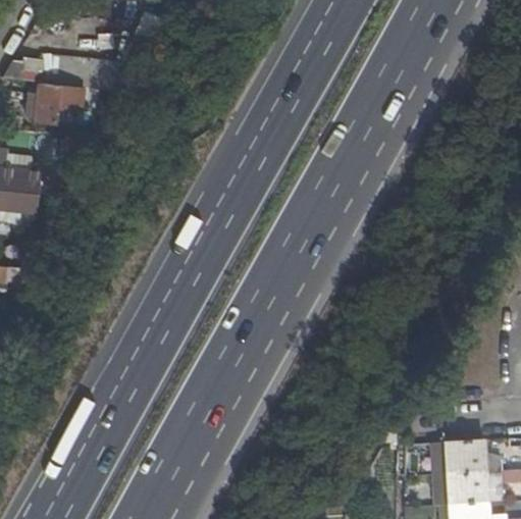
[(110,90),(125,64),(70,56),(24,60),(24,65),(22,80),(42,83),(86,87),(110,90)]
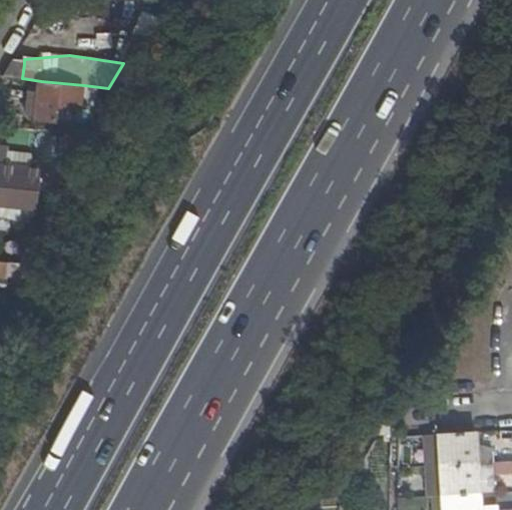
[(22,78),(24,64),(16,59),(5,77),(22,78)]
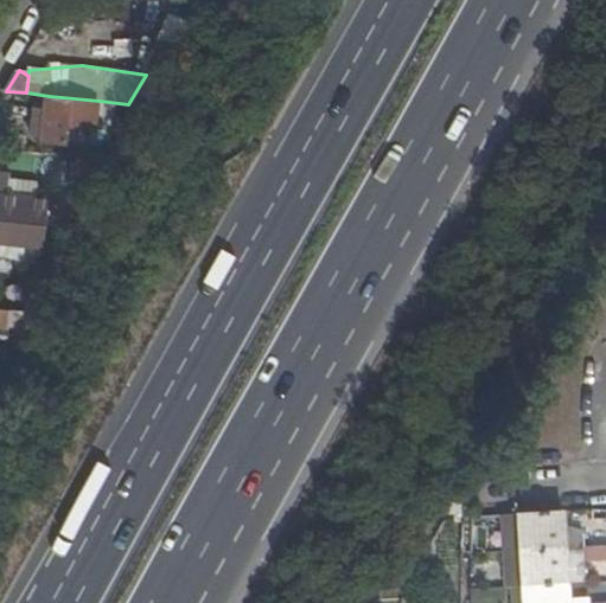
[(100,101),(49,96),(48,109),(42,109),(39,120),(36,120),(33,136),(44,138),(44,140),(70,142),(72,124),(96,128),(100,101)]
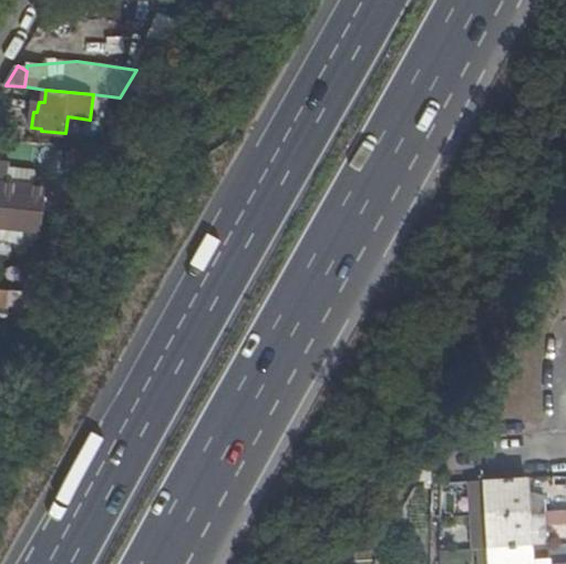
[(0,206),(37,211),(38,197),(0,193),(0,206)]
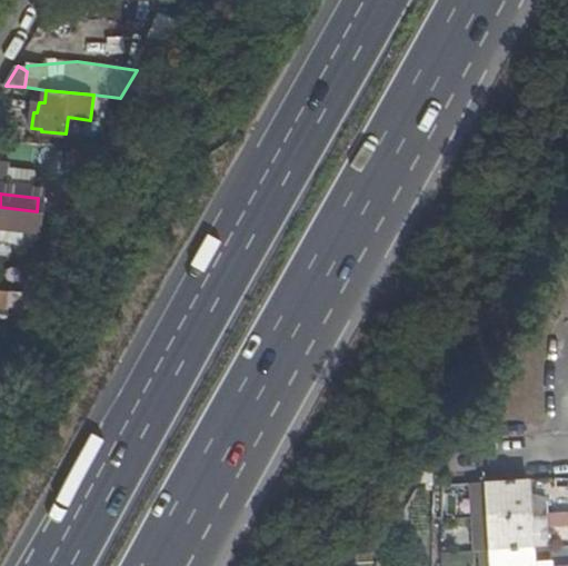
[(0,229),(40,234),(42,229),(45,212),(37,211),(0,207),(0,229)]
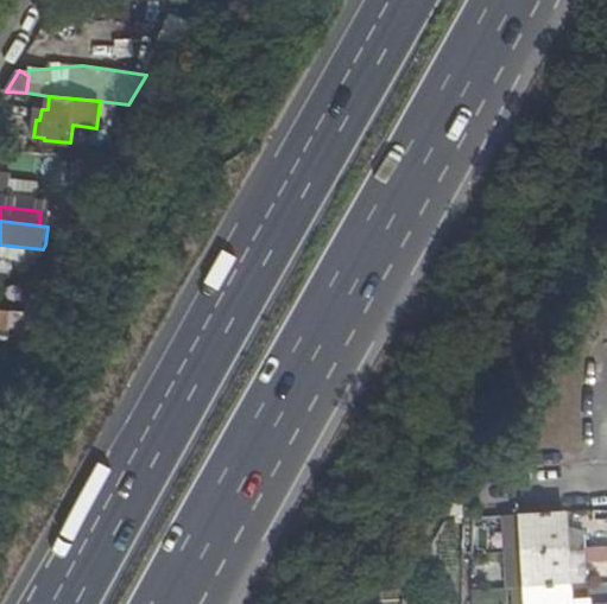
[(0,292),(16,294),(36,261),(0,258),(0,292)]
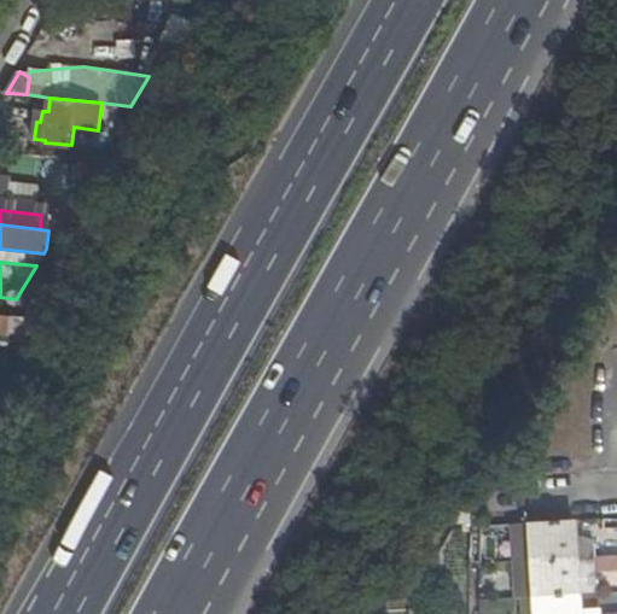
[(576,542),(575,520),(510,524),(513,595),(518,595),(519,613),(597,613),(593,568),(616,566),(616,553),(601,554),(601,542),(576,542)]
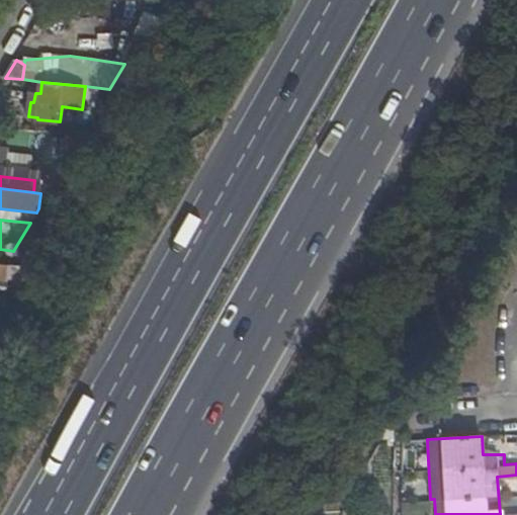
[(425,443),(401,443),(402,470),(425,470),(425,443)]
